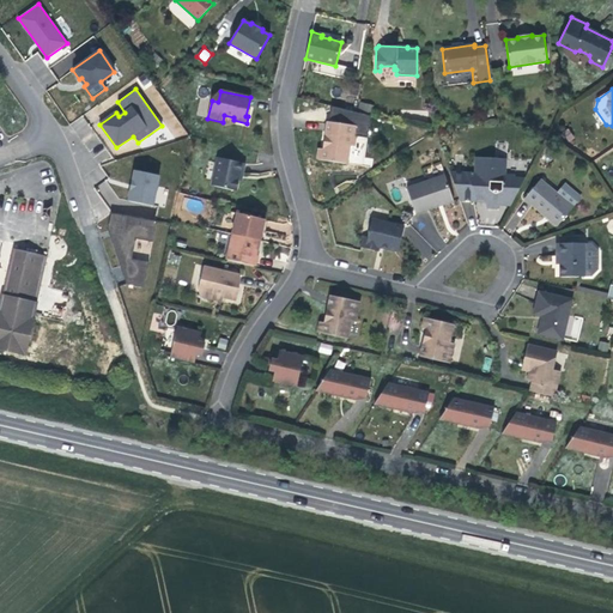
[(354,146),(357,126),(328,122),(325,140),(327,143),(329,143),(329,149),(319,147),(317,158),(346,163),(350,146),(354,146)]
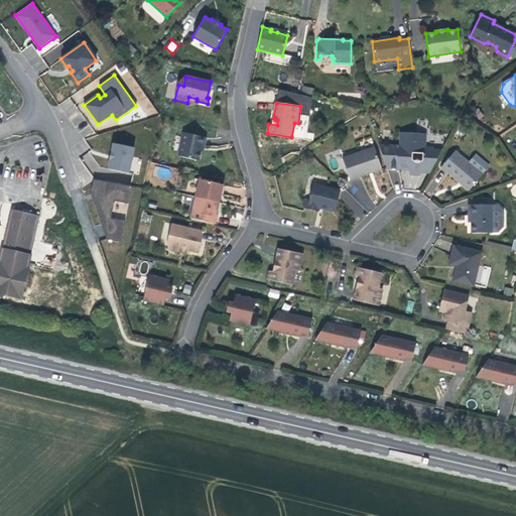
[(178,156),(199,160),(202,146),(204,146),(206,138),(183,133),(178,156)]
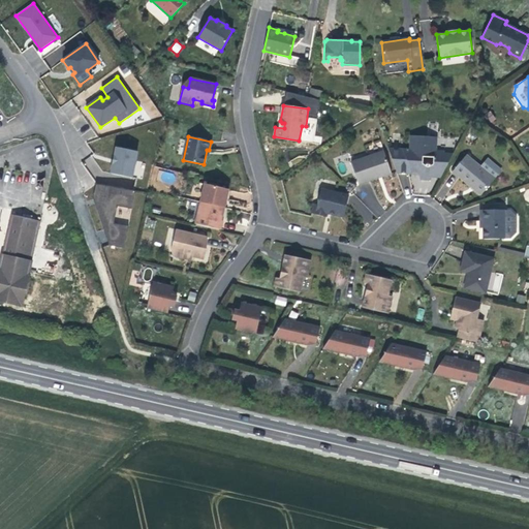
[(412,174),(412,172),(417,172),(417,174),(419,180),(425,180),(430,180),(432,177),(440,178),(450,158),(444,157),(444,154),(444,151),(436,151),(437,137),(410,136),(410,150),(389,149),(397,173),(412,174)]
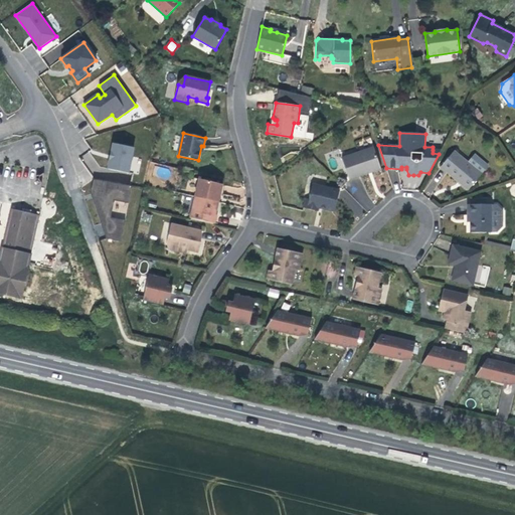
[(134,147),(114,143),(112,152),(113,152),(112,159),(110,159),(108,169),(128,173),(134,147)]
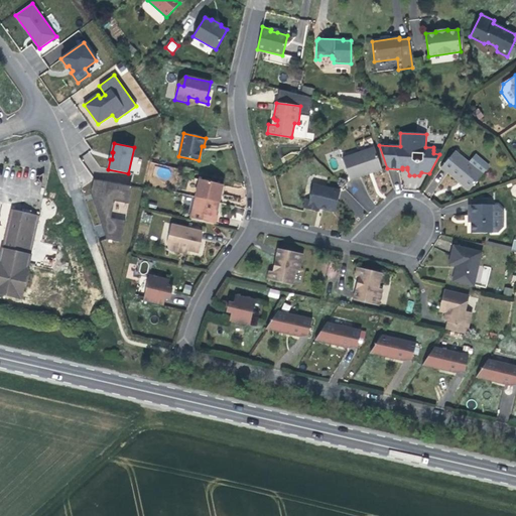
[(382,169),(374,147),(343,158),(350,180),(368,173),(368,171),(371,170),(374,171),(382,169)]
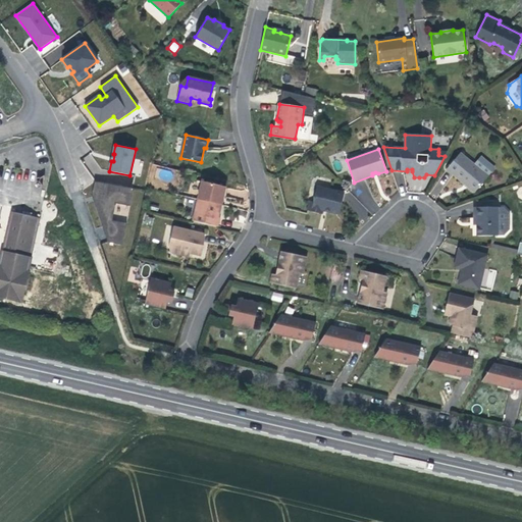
[(466,186),(474,193),(488,176),(487,176),(494,168),(480,157),(474,165),(460,153),(447,169),(452,173),(466,186)]
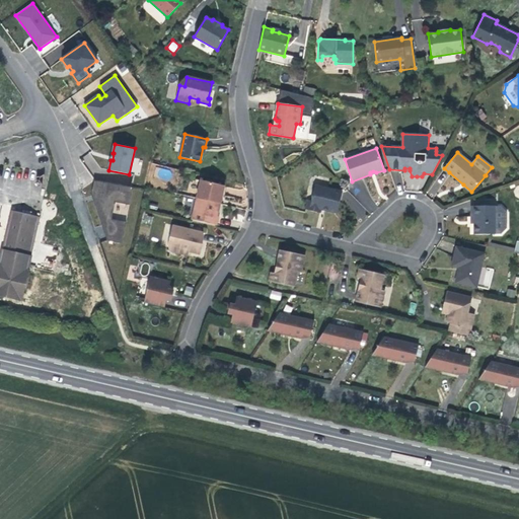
[(133,158),(132,172),(140,173),(142,159),(133,158)]
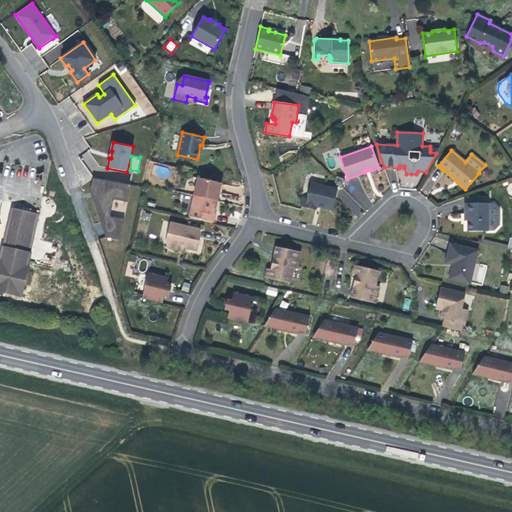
[(128,201),(130,184),(93,178),(91,189),(103,237),(120,239),(123,218),(110,216),(112,200),(115,200),(128,201)]
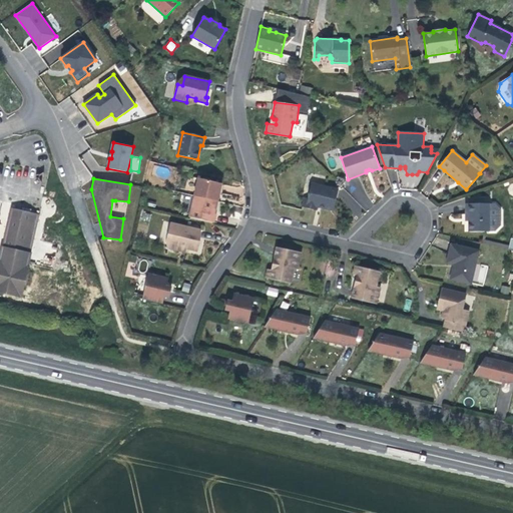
[(198,178),(194,195),(217,201),(221,184),(198,178)]
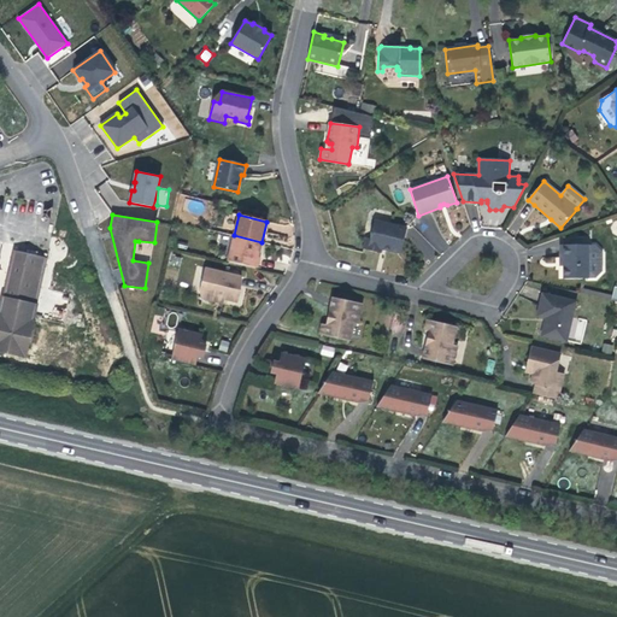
[(401,253),(407,228),(375,221),(370,239),(365,238),(363,250),(381,253),(381,248),(401,253)]
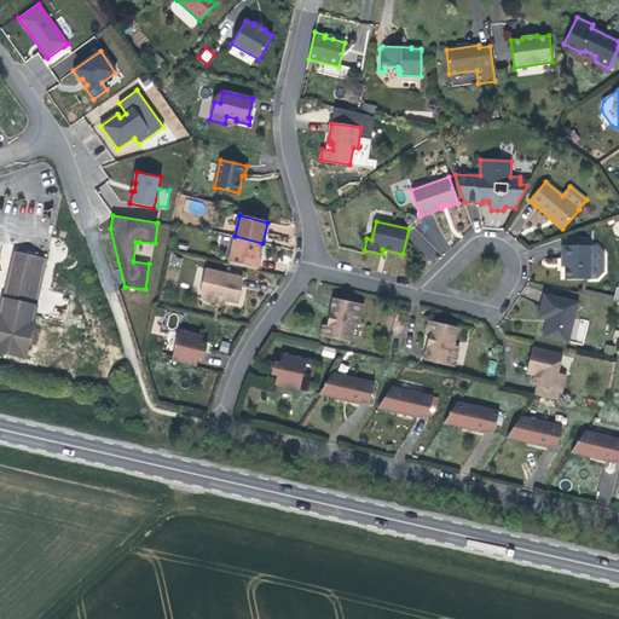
[(262,243),(235,236),(229,261),(259,268),(260,259),(259,258),(262,243)]
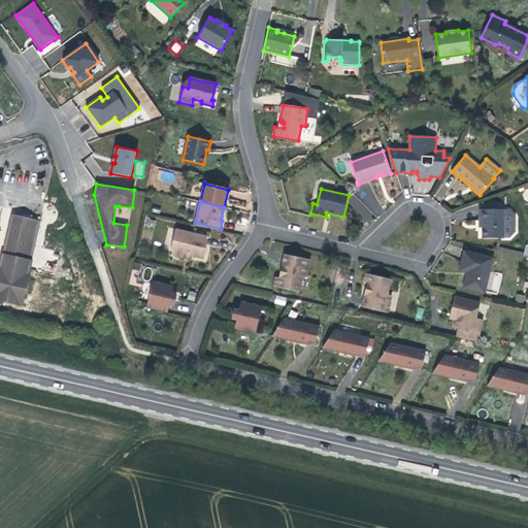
[(503,209),(479,209),(479,221),(482,221),(482,228),(482,238),(504,238),(504,237),(503,210),(503,209)]
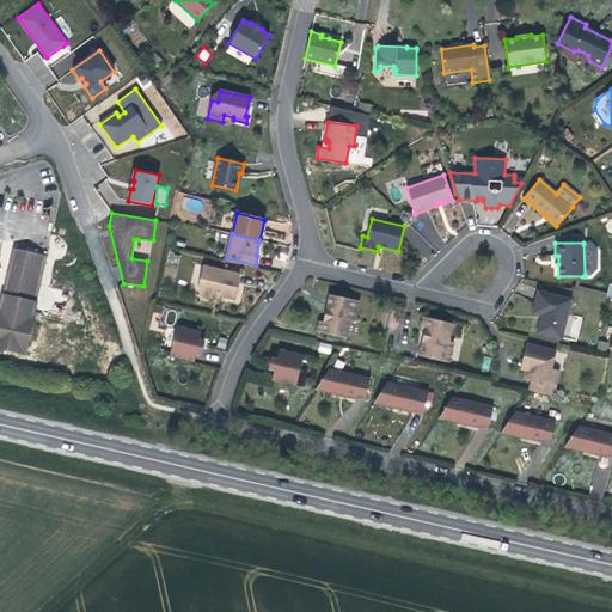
[(591,244),(583,244),(585,275),(591,275),(597,269),(597,250),(591,244)]
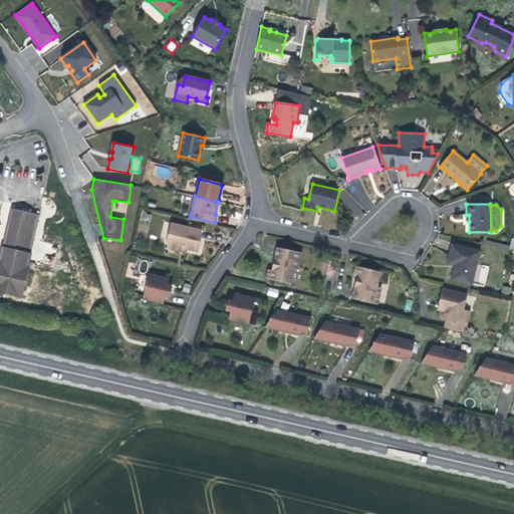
[(0,256),(0,293),(21,299),(39,217),(10,210),(0,256)]
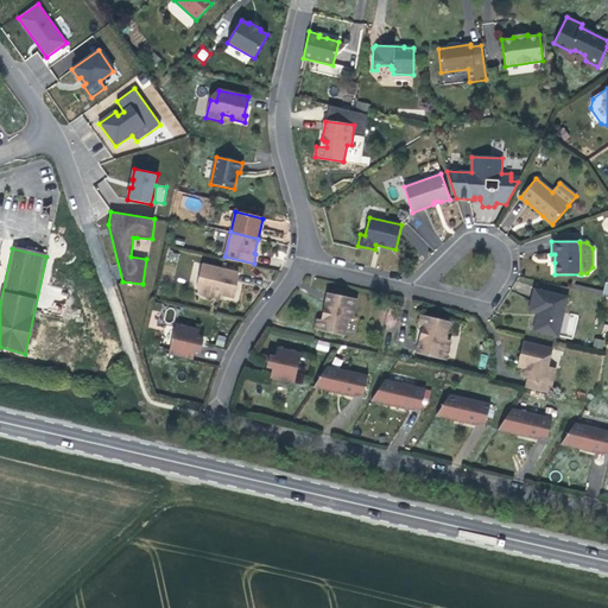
[(234,298),(235,292),(233,291),(236,272),(202,265),(196,289),(200,295),(209,297),(211,290),(221,292),(220,295),(234,298)]
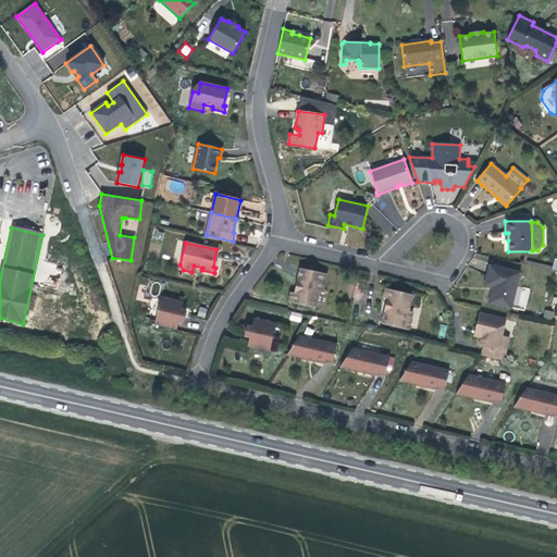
[(511,310),(520,272),(490,265),(485,286),(493,288),(489,305),(511,310)]
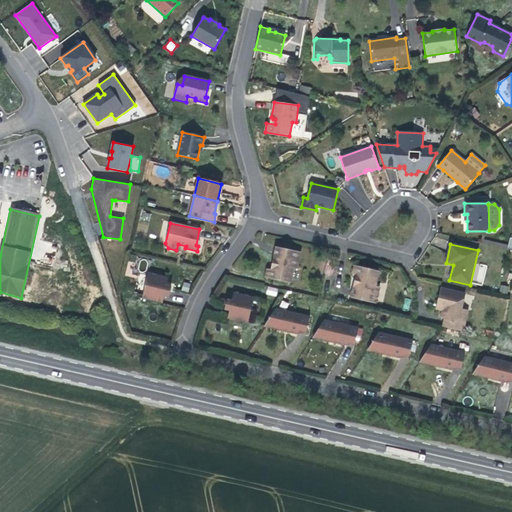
[(297,270),(301,253),(276,247),(273,263),(274,264),(276,265),(275,271),(267,269),(265,278),(289,284),(293,269),(297,270)]
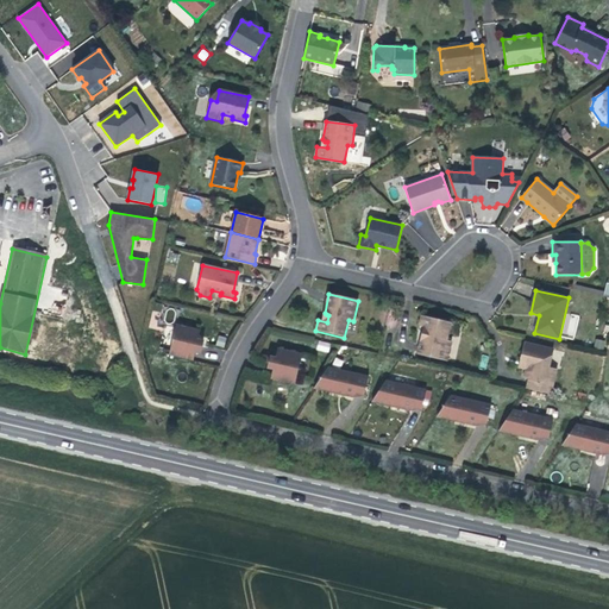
[(424,334),(421,336),(418,355),(446,362),(451,341),(446,340),(450,322),(421,315),(419,326),(428,328),(426,336),(424,334)]
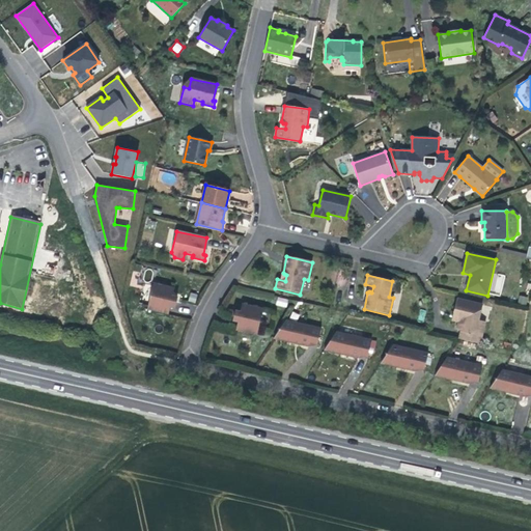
[(174,289),(155,284),(148,310),(169,315),(171,307),(175,308),(178,298),(173,297),(174,289)]
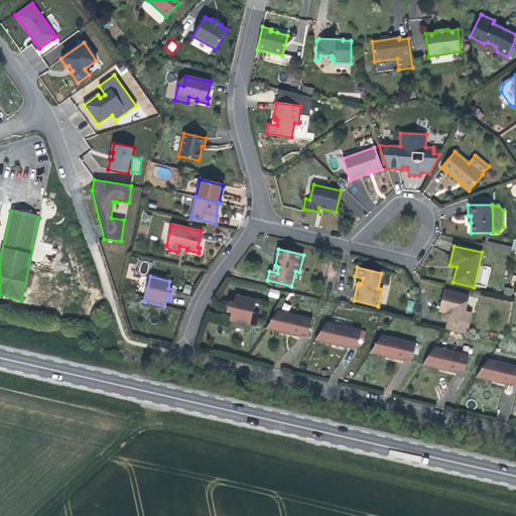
[(268,296),(278,298),(280,290),(269,288),(268,296)]
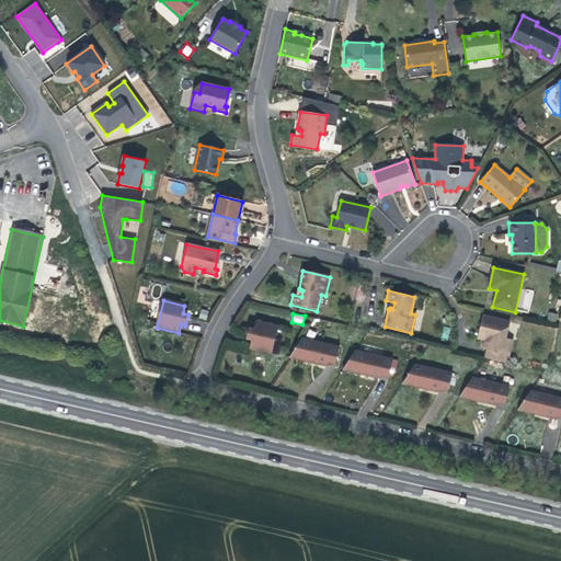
[(484,358),(506,364),(513,340),(505,339),(510,322),(481,316),(477,333),(485,334),(482,348),(487,350),(484,358)]
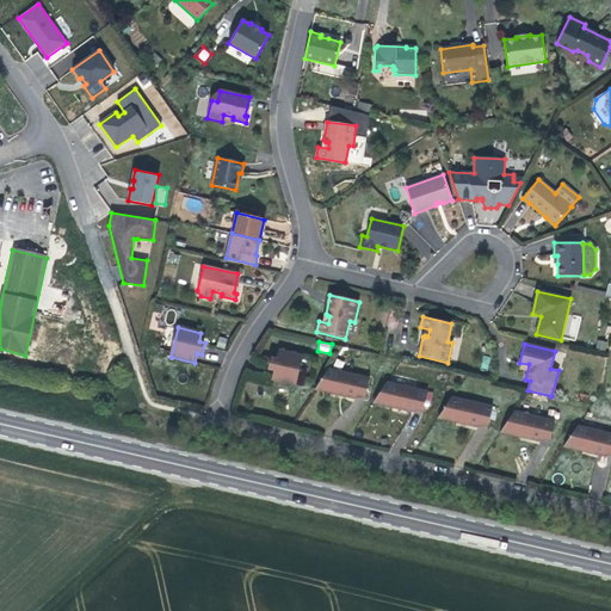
[(296,384),(302,355),(279,350),(277,358),(271,357),(269,369),(275,370),(272,380),(296,384)]
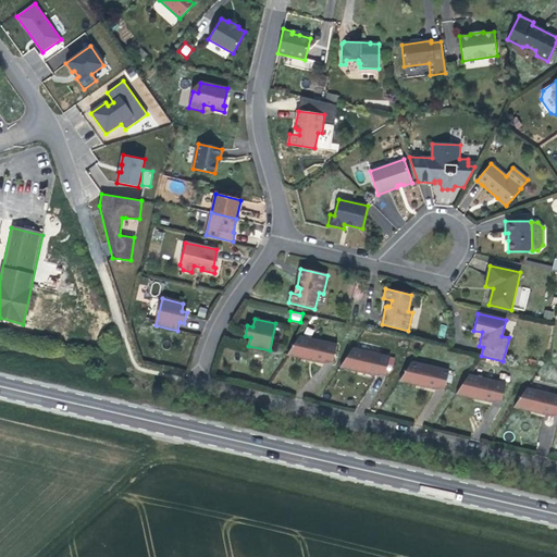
[(336,345),(299,337),(291,350),(304,359),(306,357),(316,359),(314,362),(323,364),(324,361),(333,362),(336,345)]
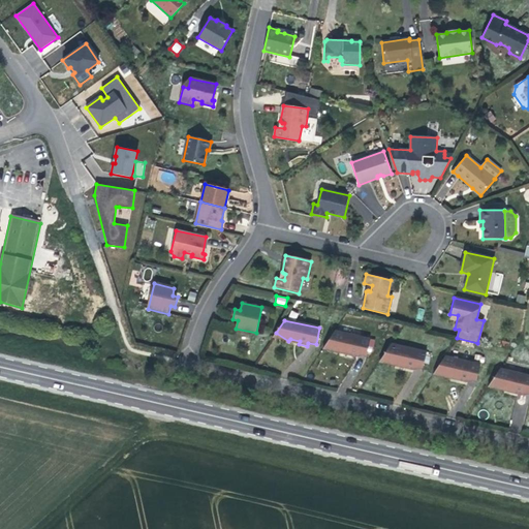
[(370,340),(335,332),(325,344),(338,353),(341,350),(349,352),(349,355),(358,358),(359,354),(366,356),(370,340)]
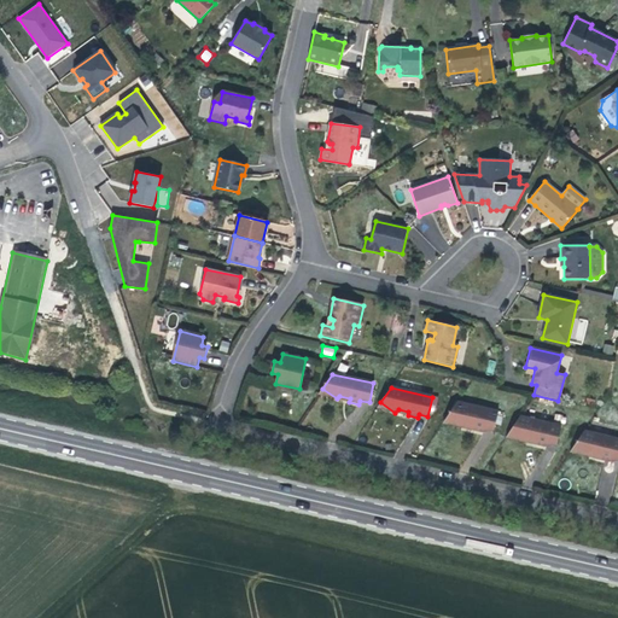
[(337,398),(322,389),(318,395),(337,398)]
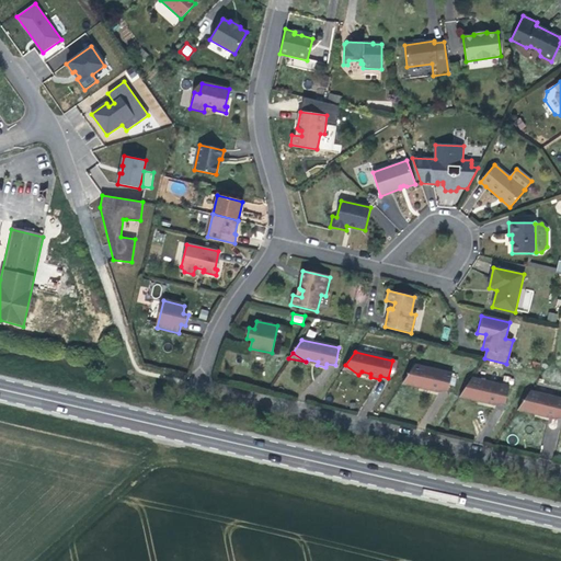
[(358,375),(345,365),(342,370),(358,375)]
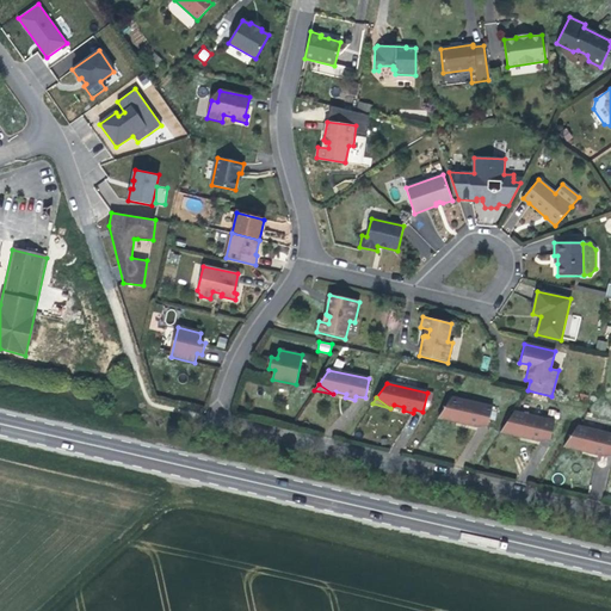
[(492,407),(451,399),(442,413),(456,423),(460,420),(469,423),(468,426),(479,429),(479,425),(488,426),(492,407)]
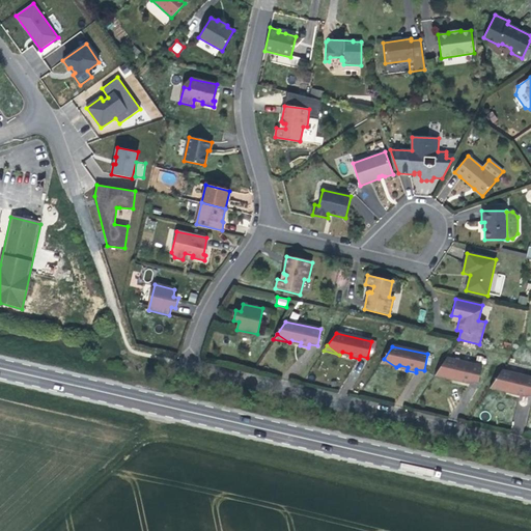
[(396,367),(384,359),(381,364),(396,367)]
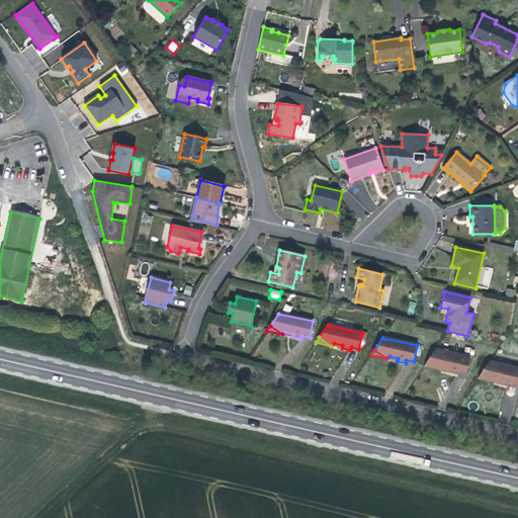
[(469,357),(435,350),(427,362),(439,370),(442,368),(450,370),(449,373),(458,375),(458,372),(466,373),(469,357)]
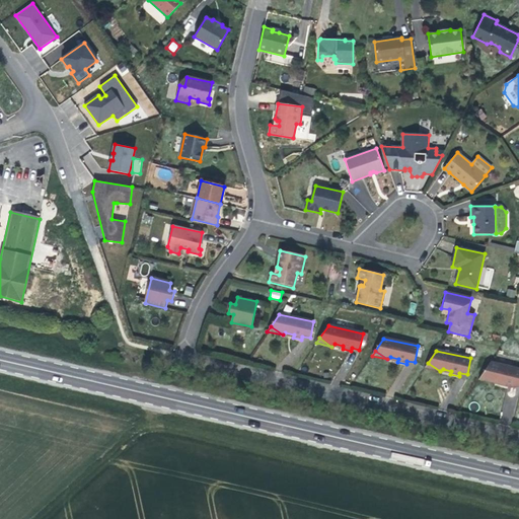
[(440,371),(428,363),(425,368),(440,371)]
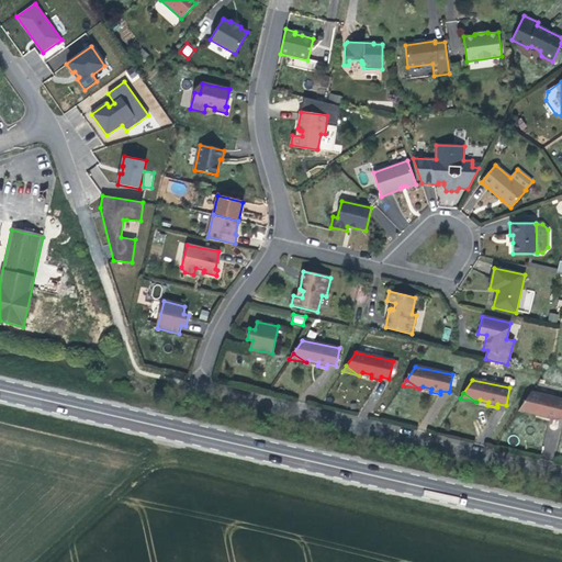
[(561,400),(530,393),(521,406),(535,416),(538,413),(547,415),(546,418),(555,420),(555,417),(561,418),(561,400)]
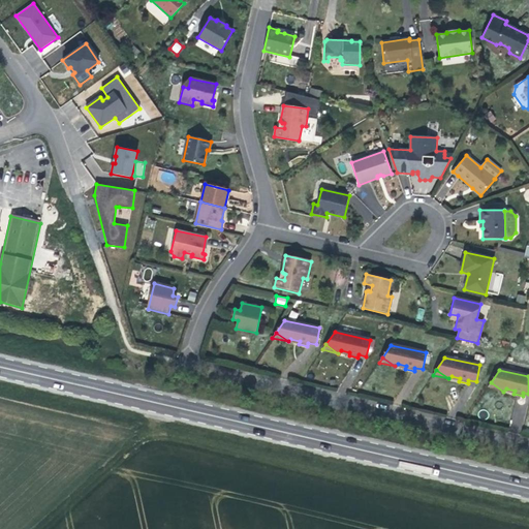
[(503,392),(491,382),(488,387),(503,392)]
